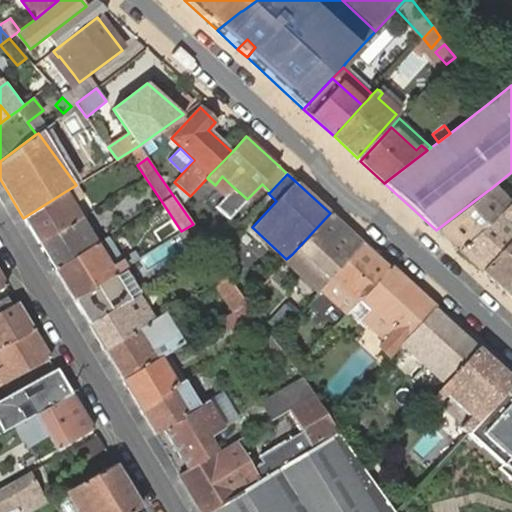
[(231,185),(222,176),(215,185),(224,193),(231,185)]
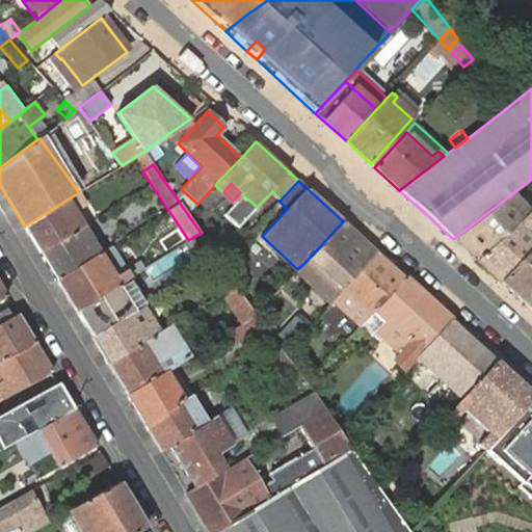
[(240,192),(233,201),(249,216),(257,207),(240,192)]
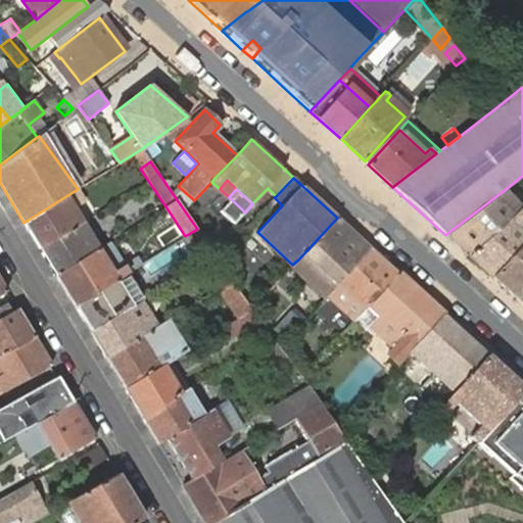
[(40,249),(84,222),(80,215),(73,220),(65,206),(72,202),(67,195),(24,223),(40,249)]
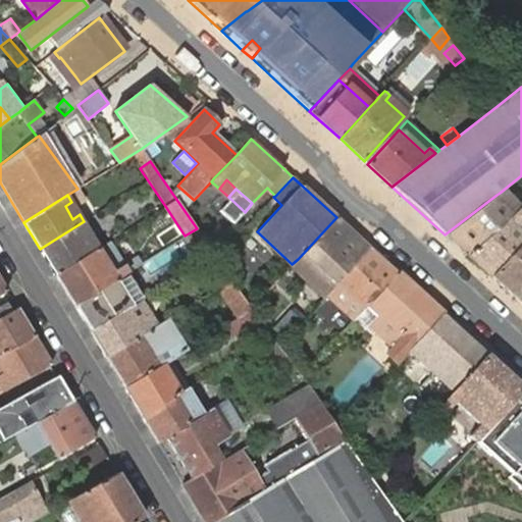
[(501,199),(497,195),(445,235),(468,256),(519,208),(520,208),(515,203),(508,209),(505,205),(501,199)]
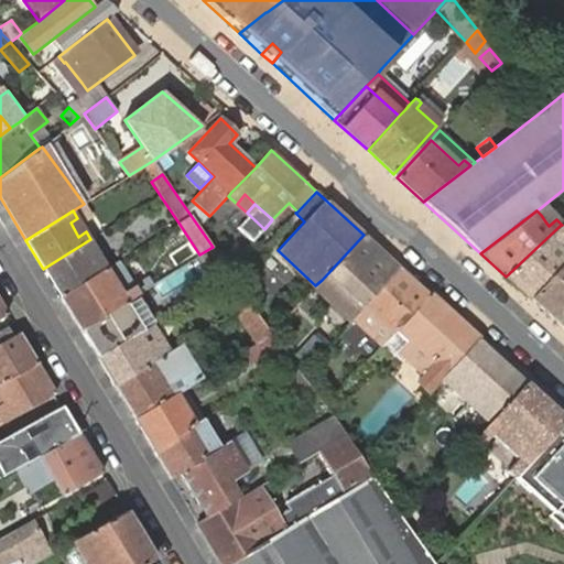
[(86,231),(77,218),(71,223),(78,237),(86,231)]
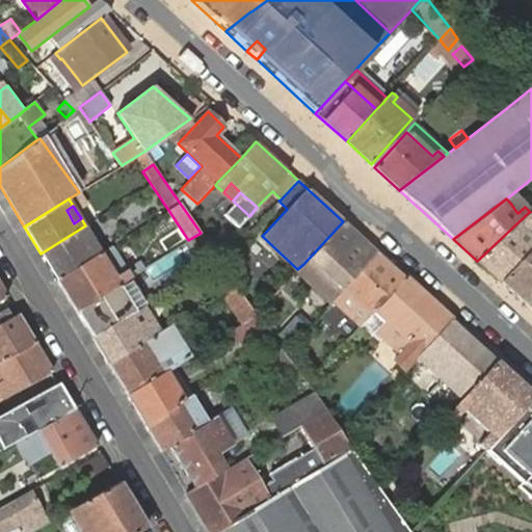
[(531,215),(529,212),(477,261),(500,282),(531,246),(531,237),(527,232),(531,225),(531,215)]
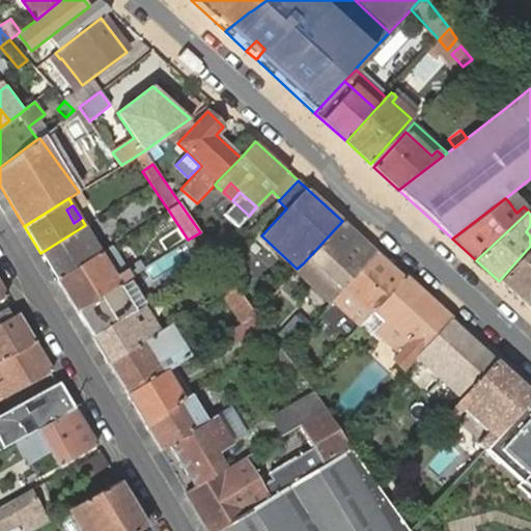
[(376,252),(342,221),(303,263),(311,272),(317,278),(328,288),(323,295),(330,302),(335,296),(376,252)]
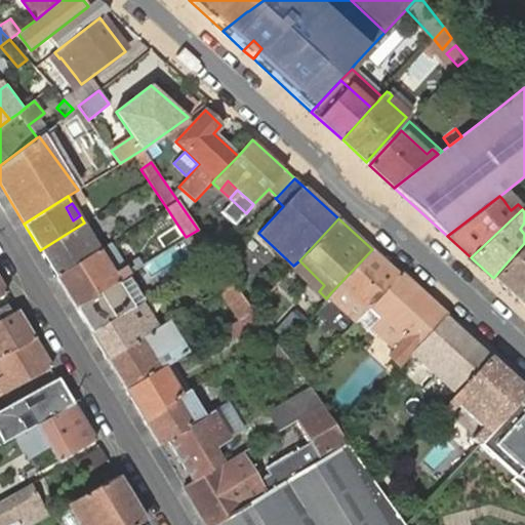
[(88,229),(84,223),(40,250),(56,277),(97,251),(99,249),(95,242),(88,229)]
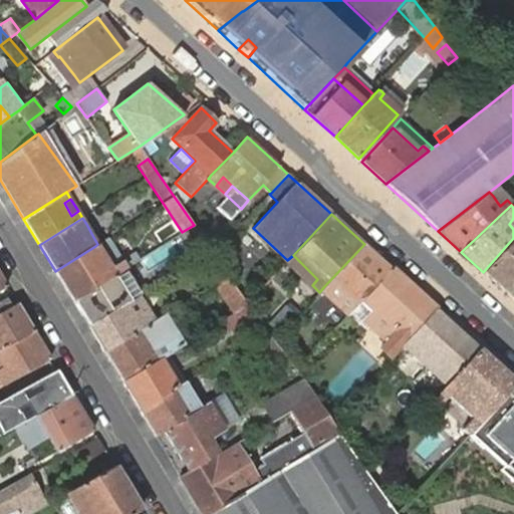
[(210,250),(194,225),(182,232),(199,258),(210,250)]
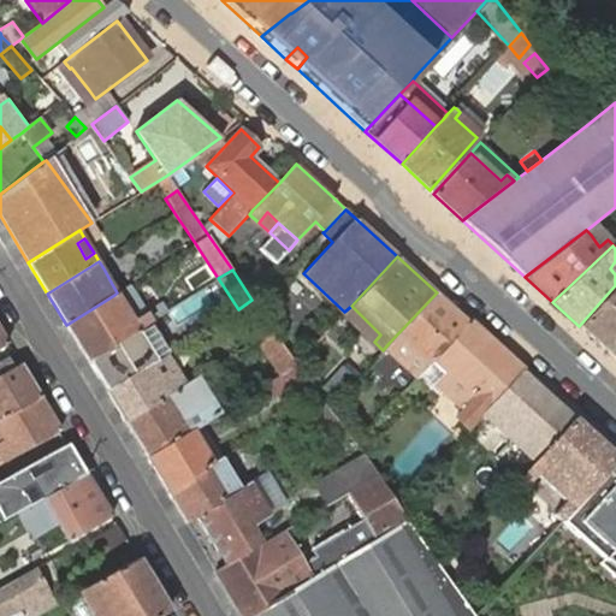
[(615,285),(579,326),(608,351),(615,342),(615,285)]
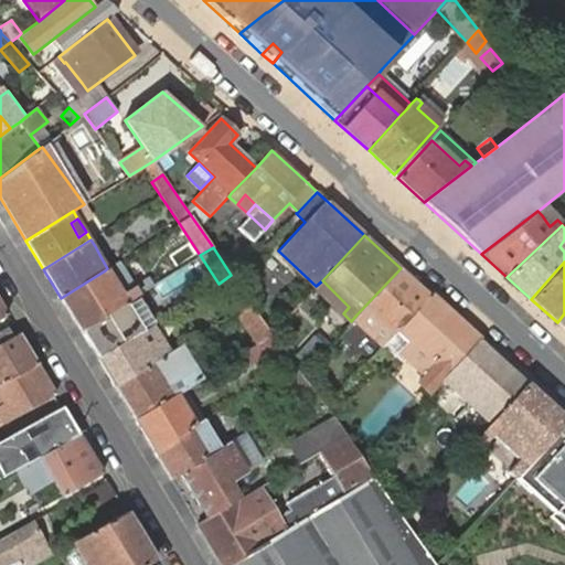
[(61,298),(81,331),(126,302),(138,295),(134,287),(117,263),(107,268),(105,270),(61,298)]
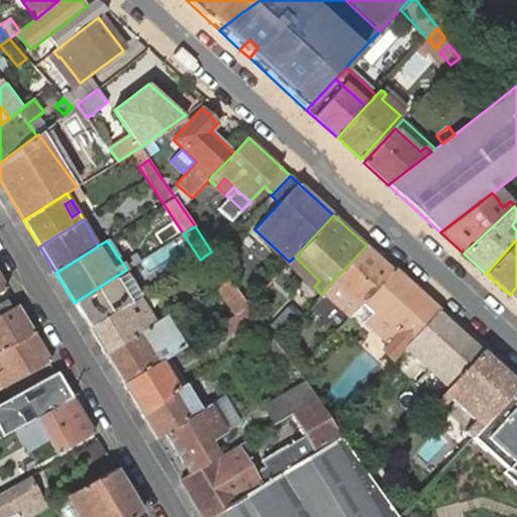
[(393,270),(367,245),(326,288),(335,296),(343,288),(362,305),(364,303),(393,270)]
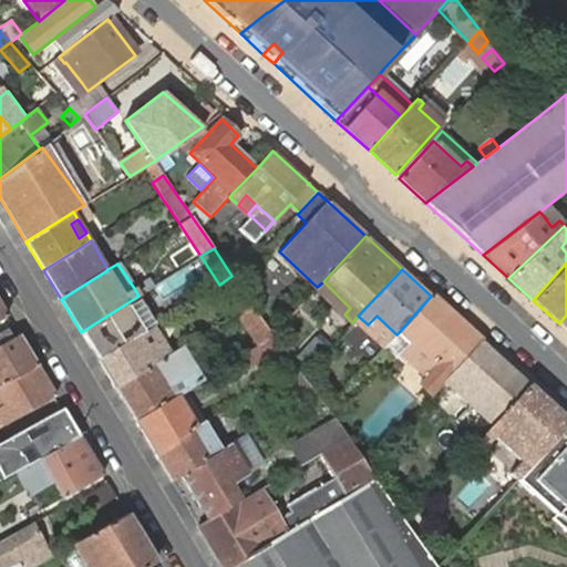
[(81,332),(99,360),(140,334),(144,331),(155,325),(144,305),(138,296),(126,303),(81,332)]
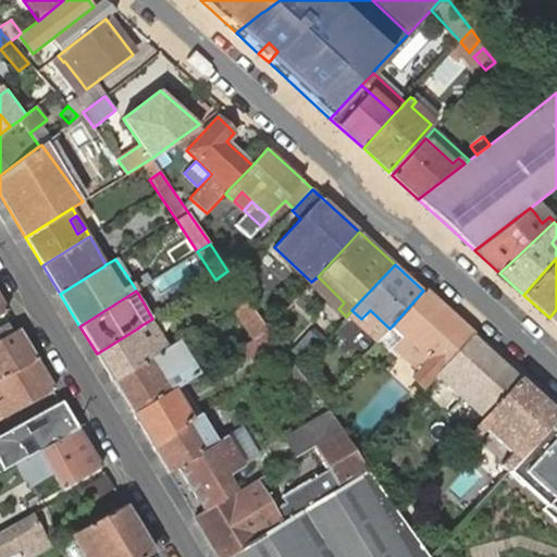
[(472,335),(423,291),(392,326),(403,336),(392,348),(430,382),(436,374),(472,335)]
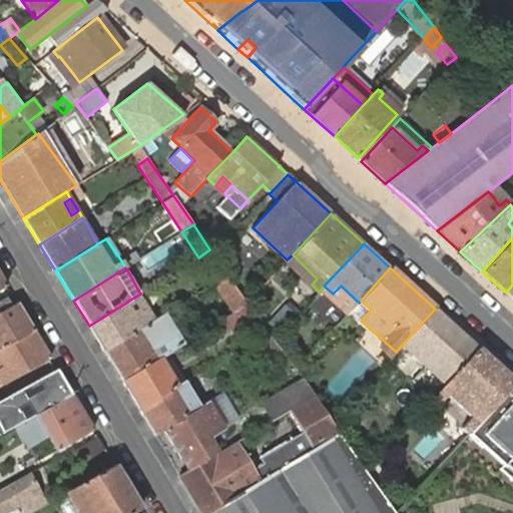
[(246,304),(226,276),(213,283),(233,313),(246,304)]
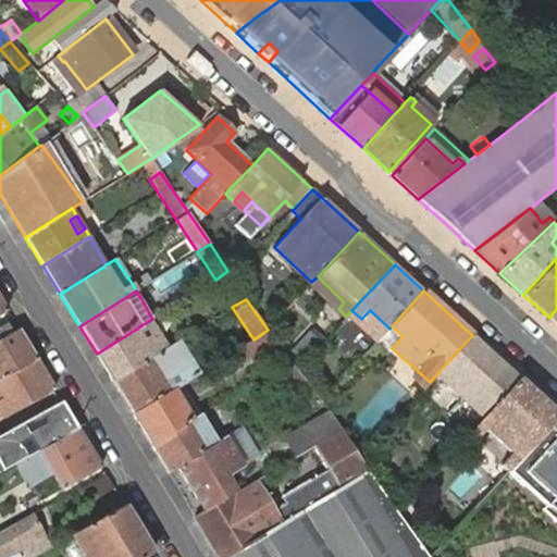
[(0,379),(36,359),(17,330),(12,333),(7,323),(0,326),(0,379)]
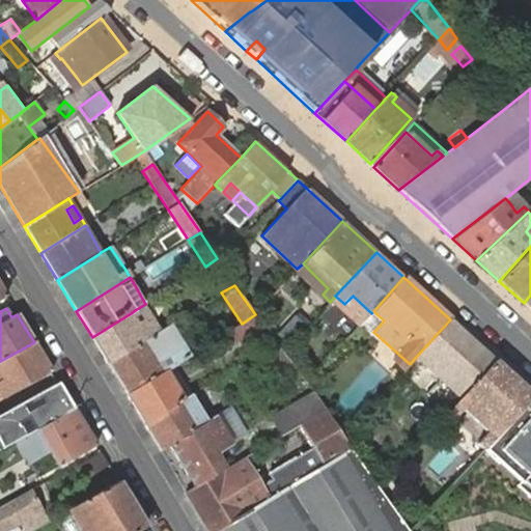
[(371,313),(360,326),(370,335),(373,332),(384,320),(373,311),(371,313)]
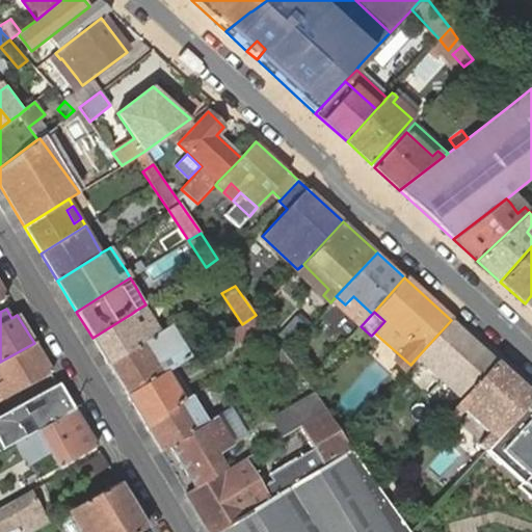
[(92,338),(108,365),(160,333),(156,324),(142,334),(131,314),(92,338)]
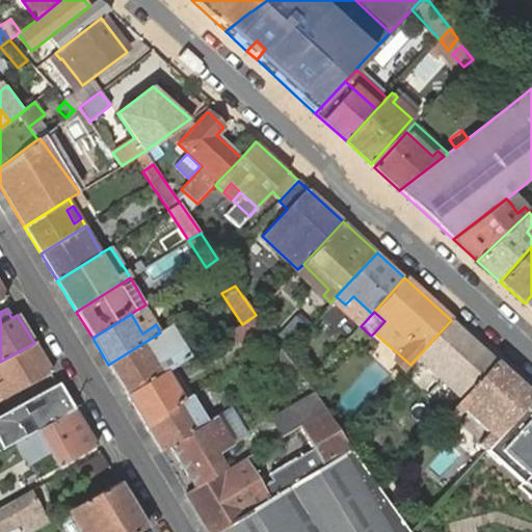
[(256,315),(242,324),(261,353),(275,344),(256,315)]
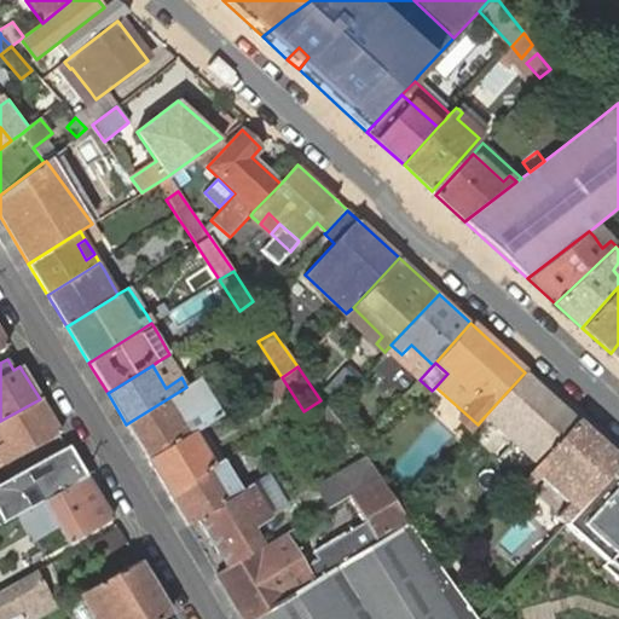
[(577,421),(525,372),(485,416),(537,464),(577,421)]
